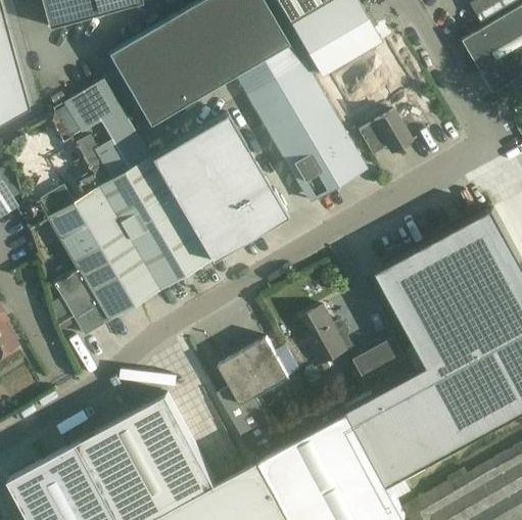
[(0,0),(0,126),(30,110),(0,0)]
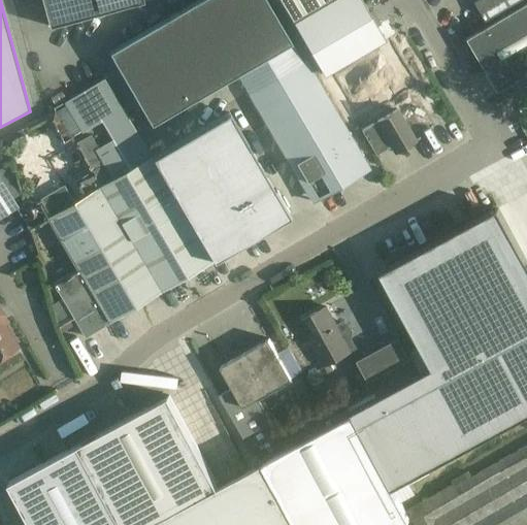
[(41,0),(50,30),(144,4),(143,0),(41,0)]
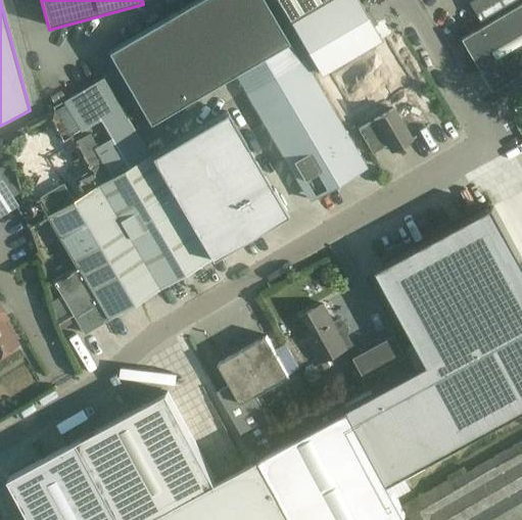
[(151,127),(237,77),(287,48),(290,46),(263,0),(203,0),(109,55),(151,127)]
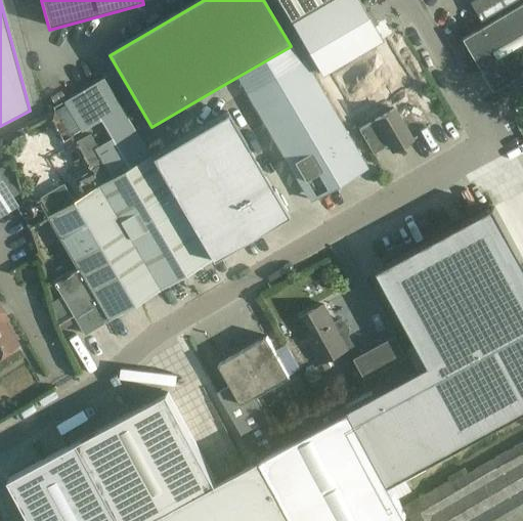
[(322,79),(383,43),(362,8),(356,0),(275,0),(286,17),(302,44),(302,43),(322,79)]
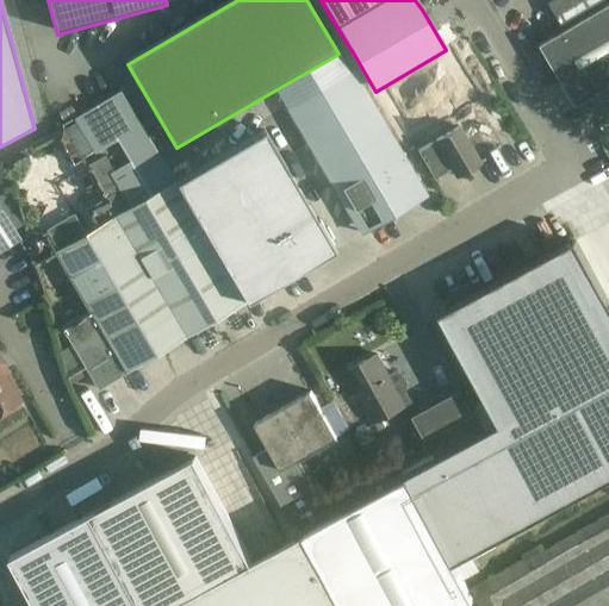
[(566,33),(540,49),(546,85),(561,81),(578,110),(608,91),(608,0),(560,0),(550,7),(566,33)]
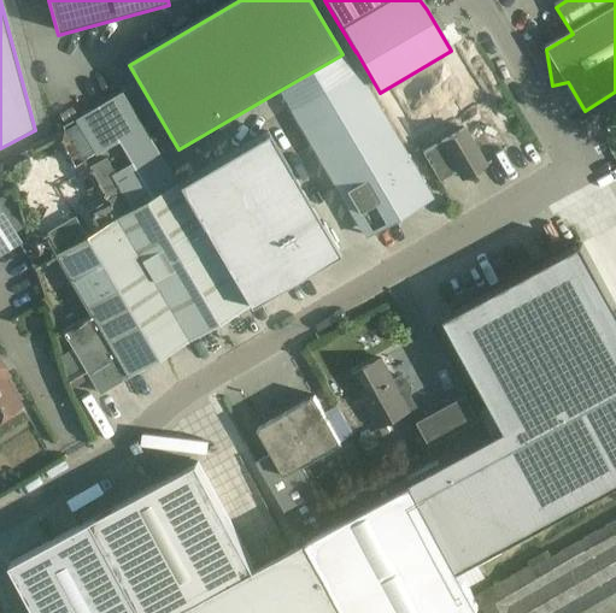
[(481,104),(451,51),(380,93),(410,145),(481,104)]
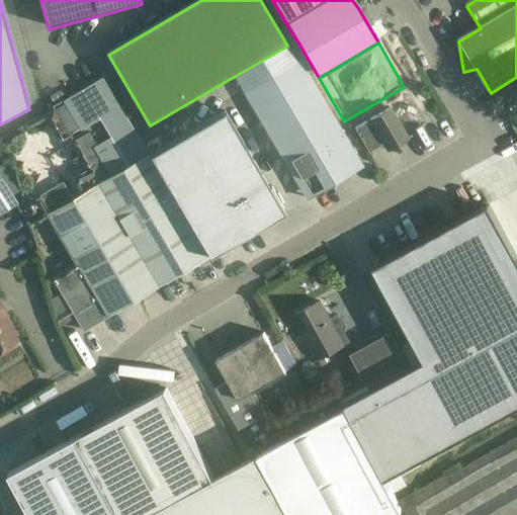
[(287,53),(284,48),(235,76),(237,81),(261,125),(306,201),(361,169),(299,64),(295,67),(287,53)]
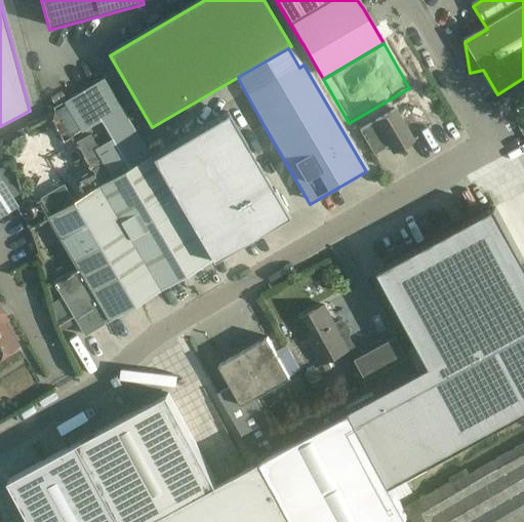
[(109,86),(90,96),(98,112),(96,113),(106,128),(109,127),(117,141),(133,131),(109,86)]
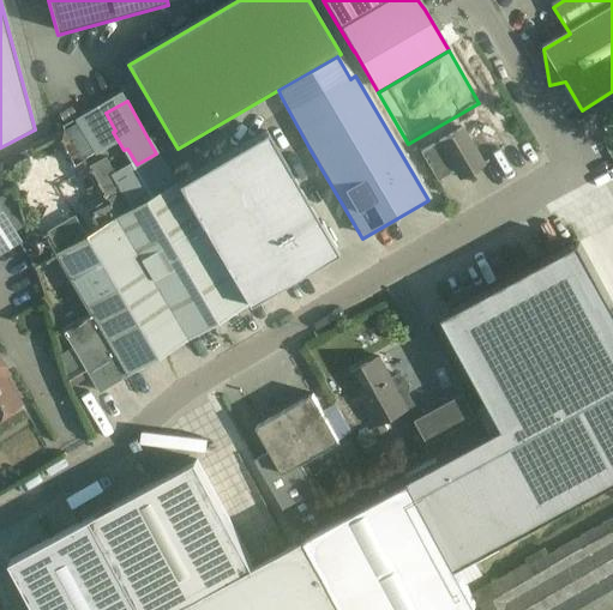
[(85,115),(65,128),(84,161),(106,148),(85,115)]
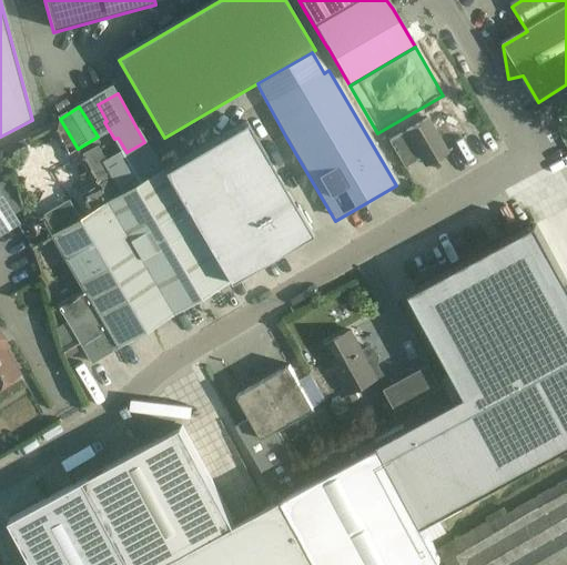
[(312,235),(247,123),(165,171),(166,173),(231,284),(312,235)]
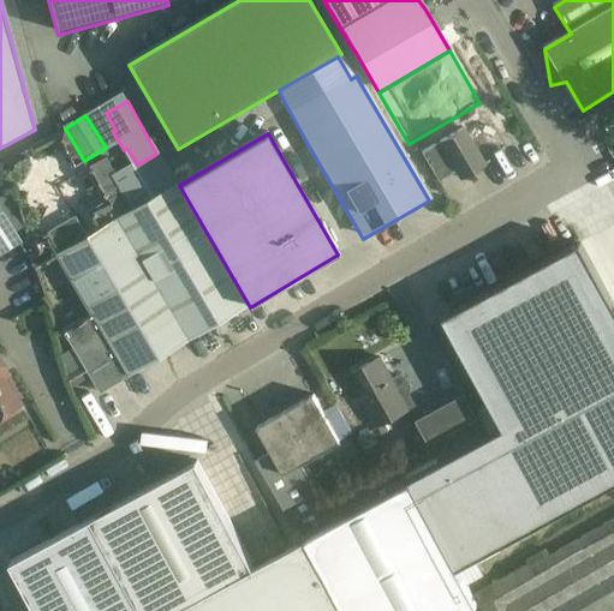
[(484,168),(464,133),(422,157),(439,185),(452,178),(451,175),(455,172),(462,181),(484,168)]
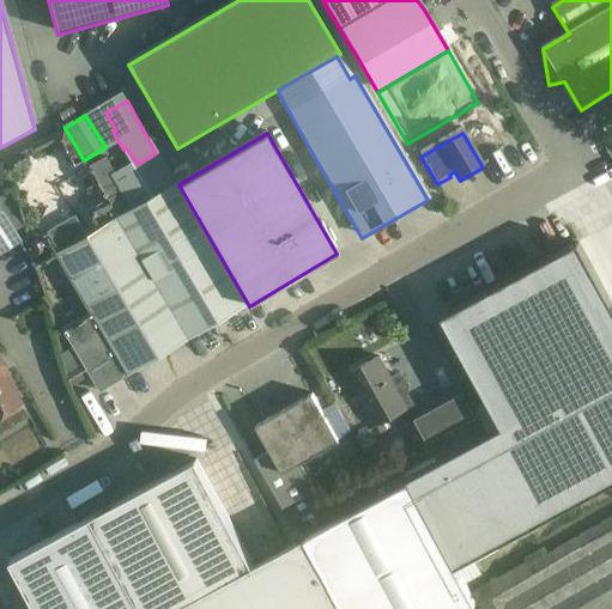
[(107,200),(126,188),(108,156),(85,169),(104,201),(107,200)]
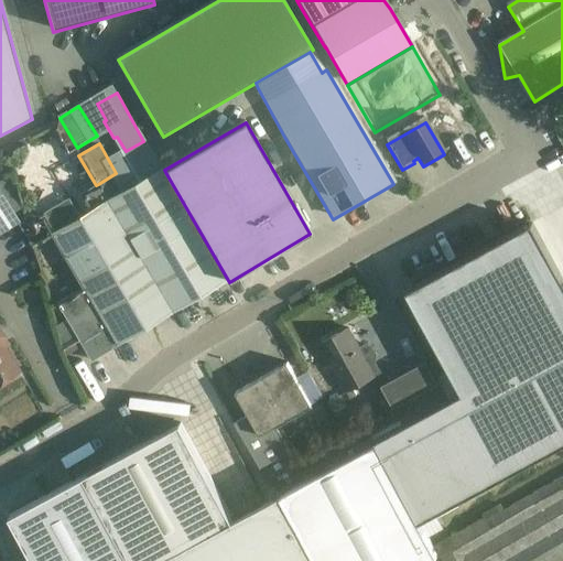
[(118,173),(116,173),(98,184),(174,313),(226,283),(162,173),(129,192),(118,173)]
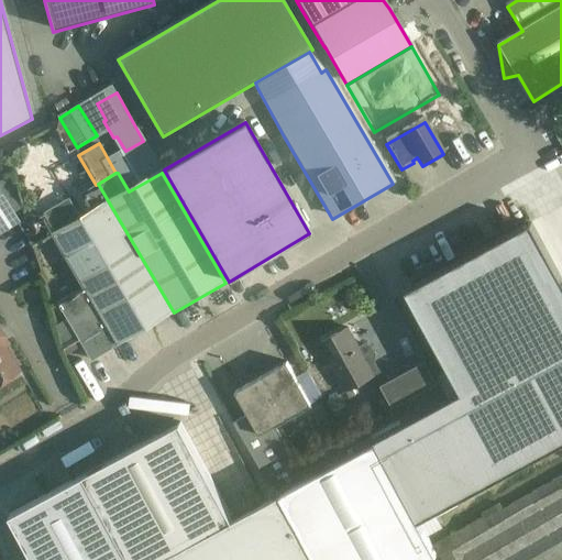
[(98,184),(96,185),(46,213),(58,233),(53,237),(84,289),(57,305),(91,362),(174,313),(98,184)]
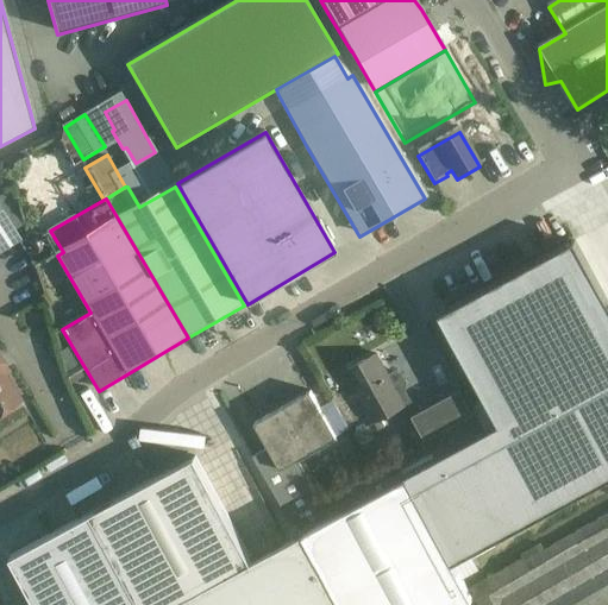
[(0,253),(24,240),(0,201),(0,253)]
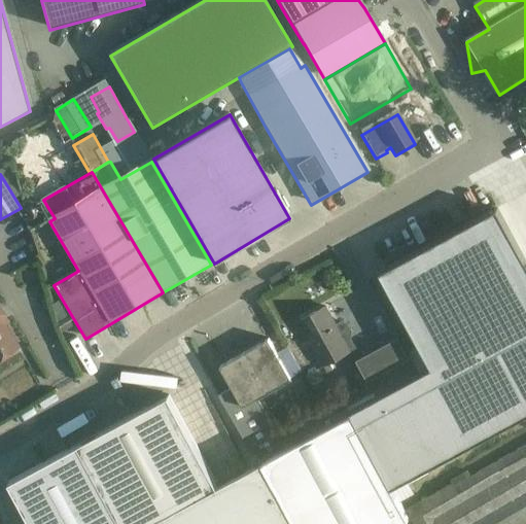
[(40,202),(29,199),(20,205),(32,223),(41,218),(43,208),(40,202)]
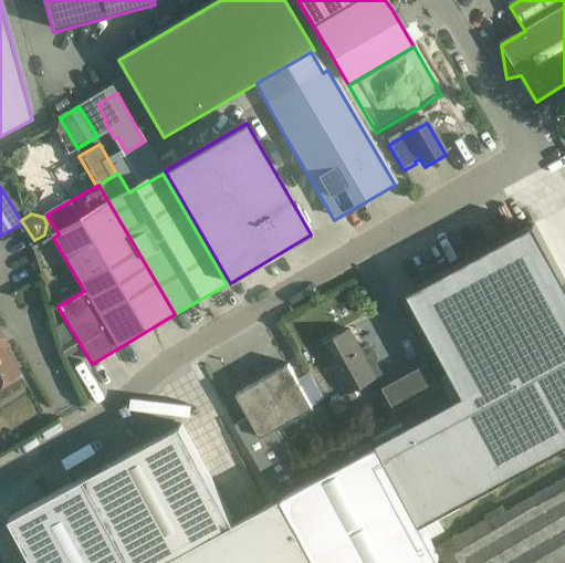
[(377,445),(379,448),(422,527),(564,449),(564,278),(536,226),(411,294),(467,396),(377,445)]
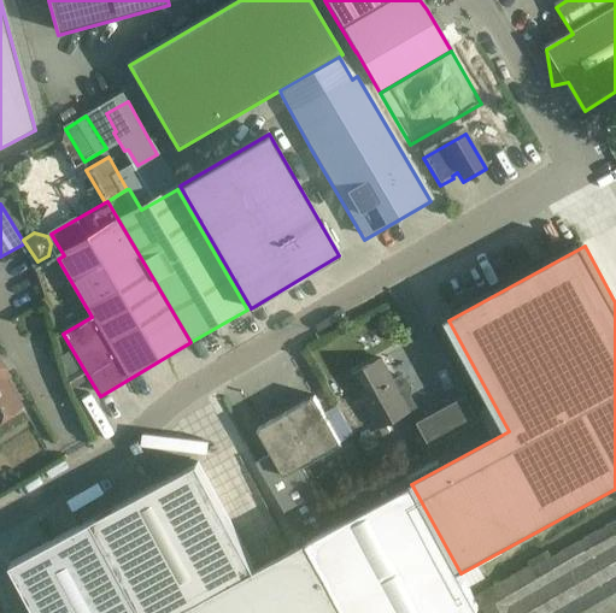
[(382,361),(351,378),(385,438),(391,434),(387,426),(418,410),(411,396),(412,388),(408,377),(400,376),(392,381),(382,361)]
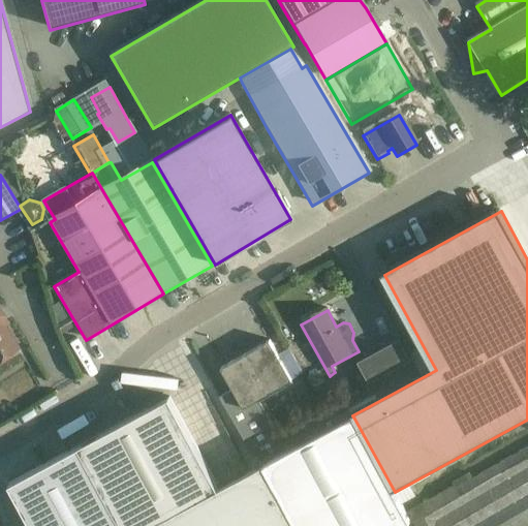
[(0,312),(0,362),(18,350),(0,321),(0,317),(2,316),(0,312)]
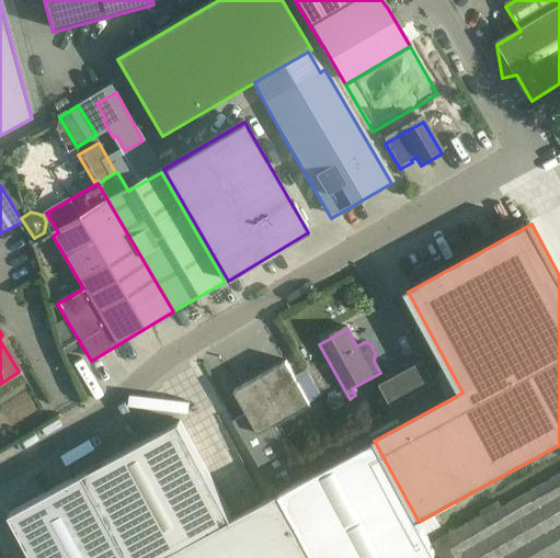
[(425,363),(380,387),(393,410),(437,387),(425,363)]
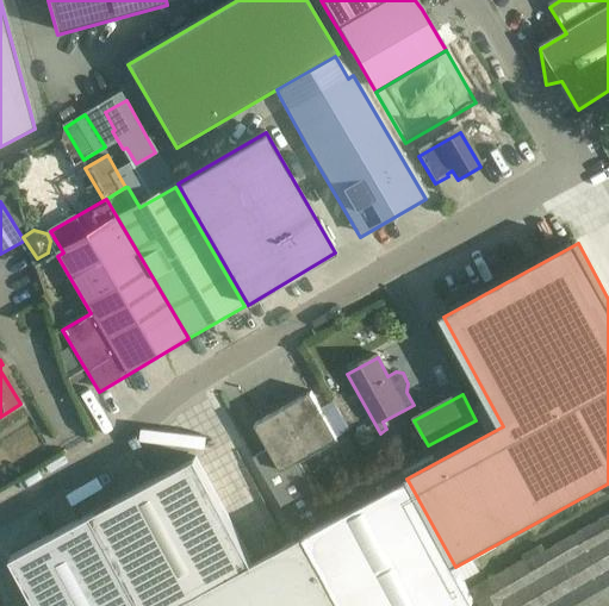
[(269,448),(253,457),(290,524),(323,506),(298,462),(350,432),(334,403),(322,410),(314,395),(256,426),(269,448)]
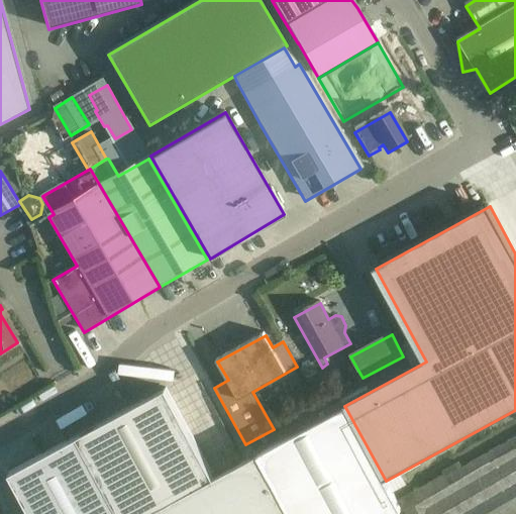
[(326,386),(319,375),(309,381),(315,392),(326,386)]
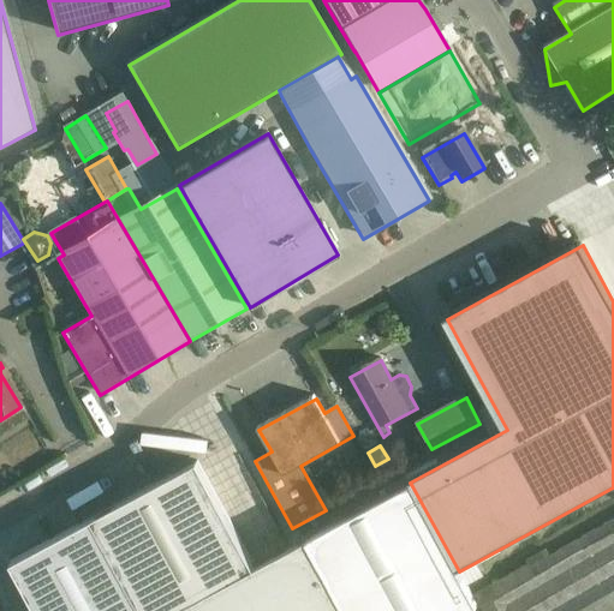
[(480,607),(459,571),(412,486),(256,570),(200,465),(94,521),(94,522),(141,610),(475,610),(480,607)]
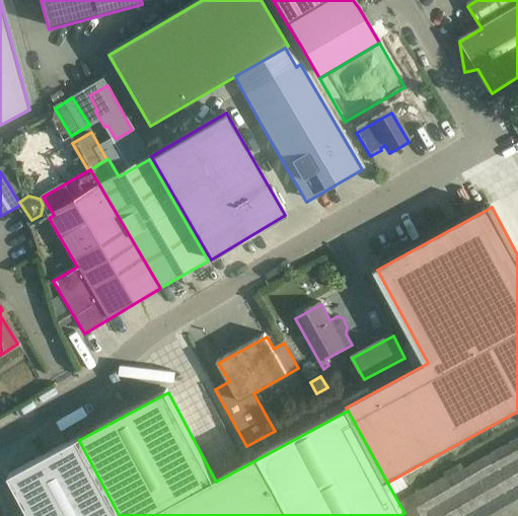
[(119,515),(79,441),(11,477),(13,483),(30,515),(119,515)]
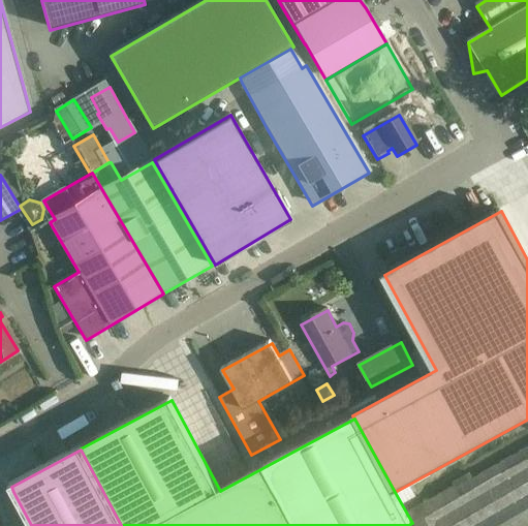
[(453,490),(408,515),(413,525),(522,525),(527,522),(527,450),(472,482),(469,476),(452,487),(453,489),(453,490)]
